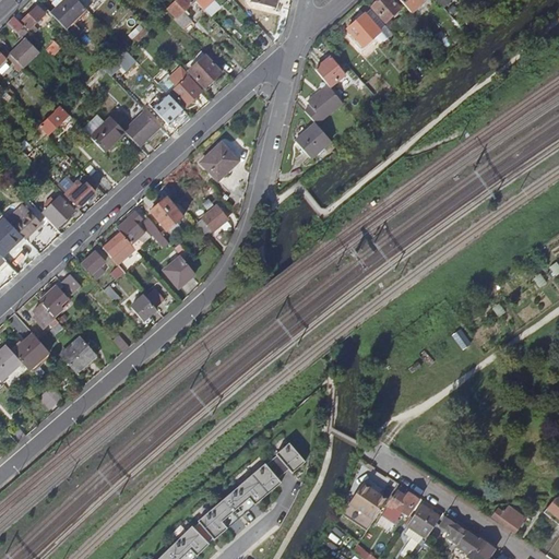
[(76,0),(64,0),(50,13),(66,30),(87,10),(76,0)]
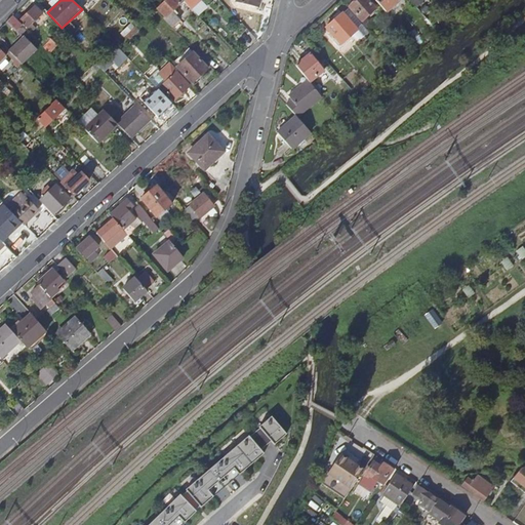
[(164,18),(172,27),(180,21),(172,11),(184,1),(183,0),(167,0),(158,9),(166,17),(164,18)]
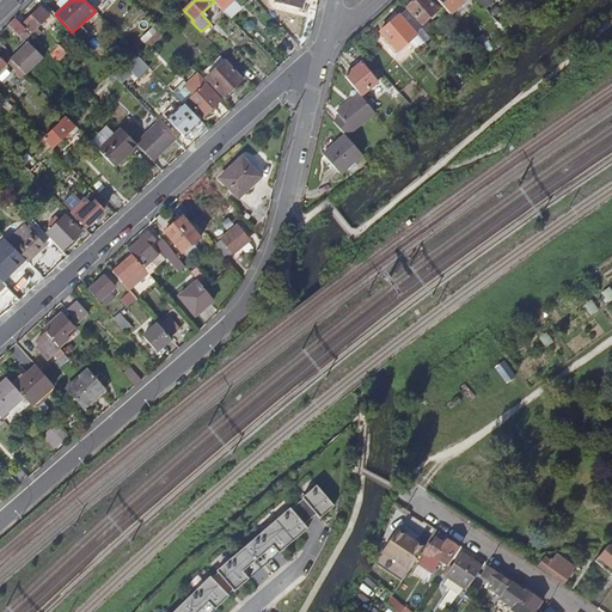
[(213,0),(214,1),(224,11),(233,0),(213,0)]
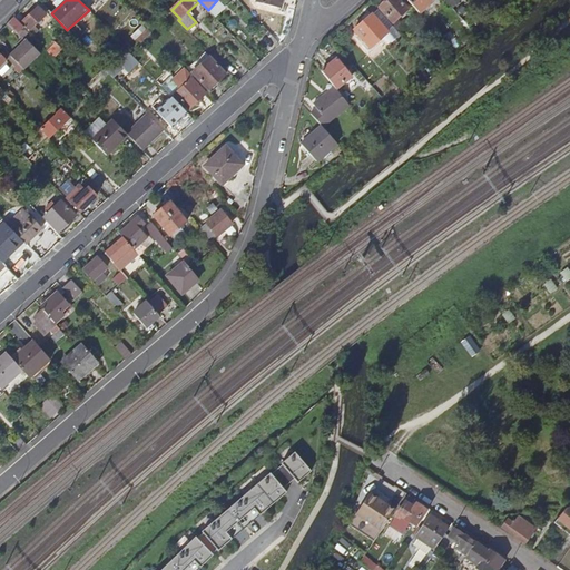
[(399,0),(389,0),(380,8),(394,23),(409,11),(399,0)]
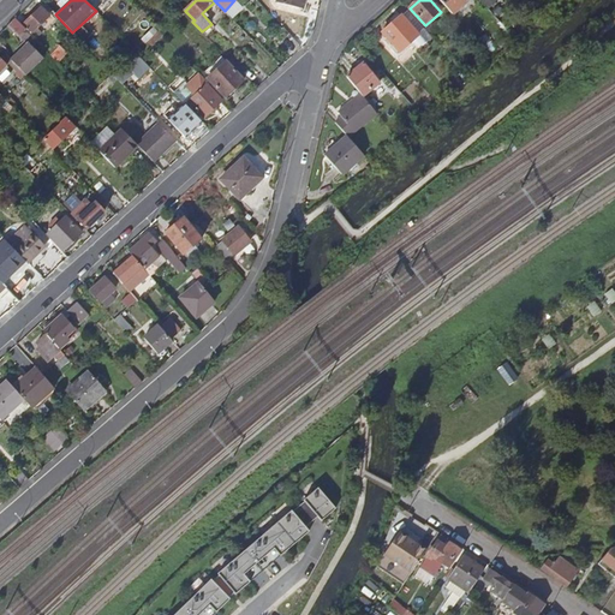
[(465,0),(440,0),(454,15),(467,3),(465,0)]
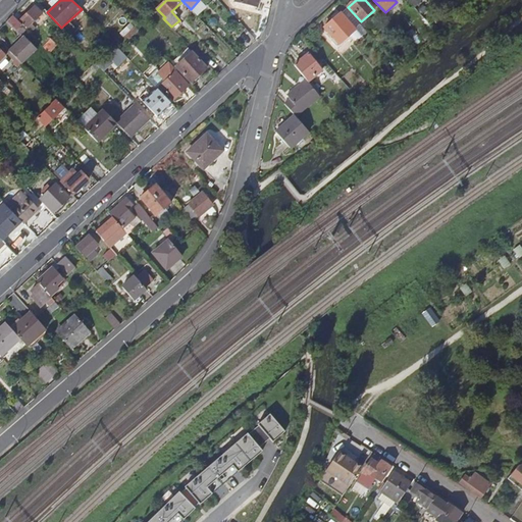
[(35,7),(19,20),(28,29),(42,14),(35,7)]
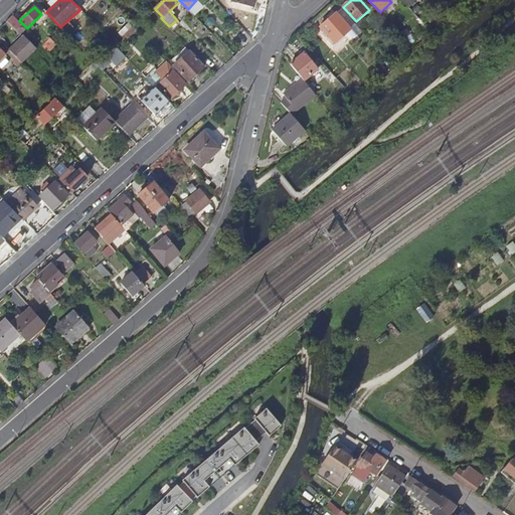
[(349,27),(355,22),(344,10),(338,15),(349,27)]
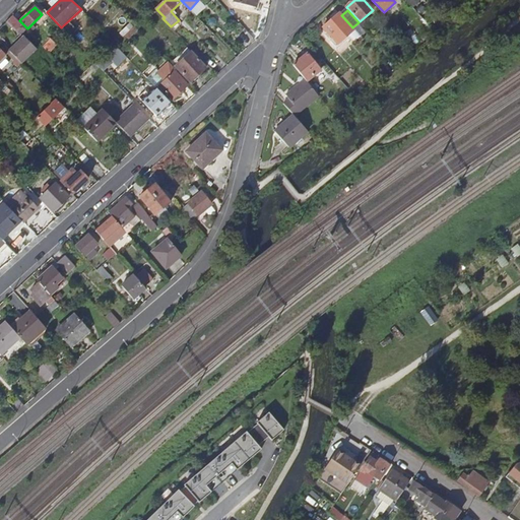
[(354,30),(352,27),(341,15),(339,14),(323,27),(338,45),(354,30)]
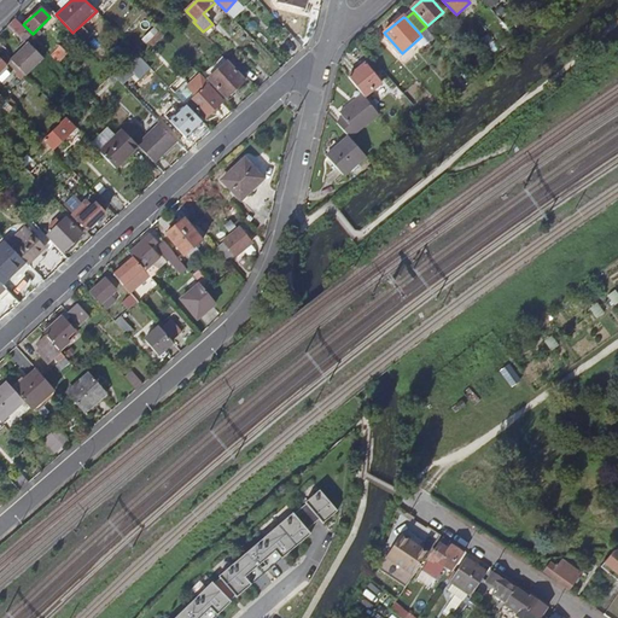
[(9,27),(18,38),(27,29),(16,19),(9,27)]
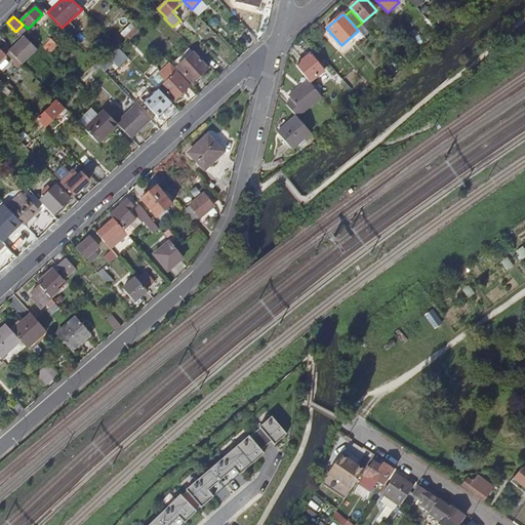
[(145,17),(135,26),(140,31),(150,23),(145,17)]
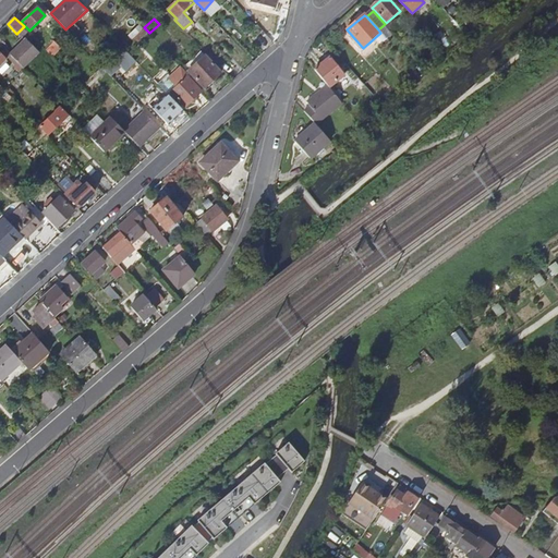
[(144,28),(133,38),(137,41),(147,33),(144,28)]
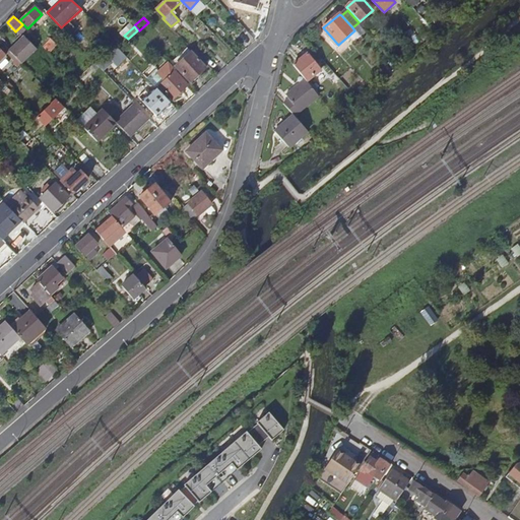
[(24,37),(9,51),(10,51),(22,64),(37,50),(24,37)]
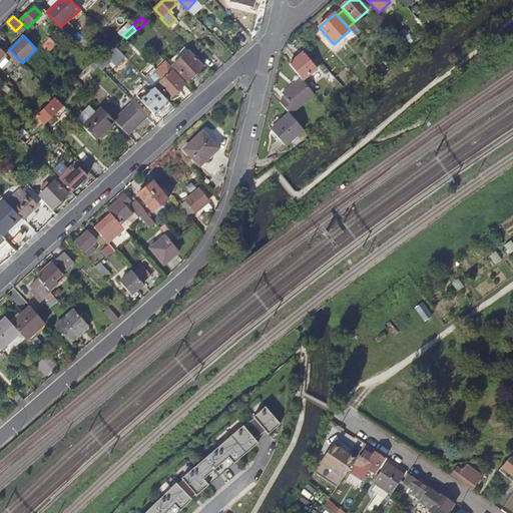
[(113,44),(102,54),(107,58),(117,48),(113,44)]
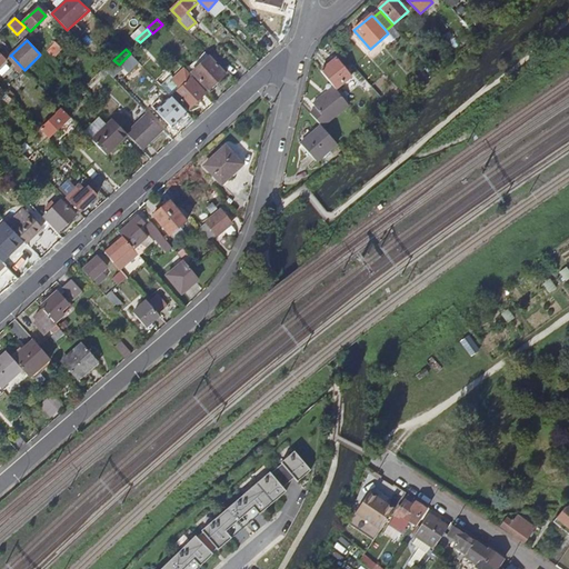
[(0,53),(0,55),(6,60),(11,56),(10,56),(5,50),(0,53)]
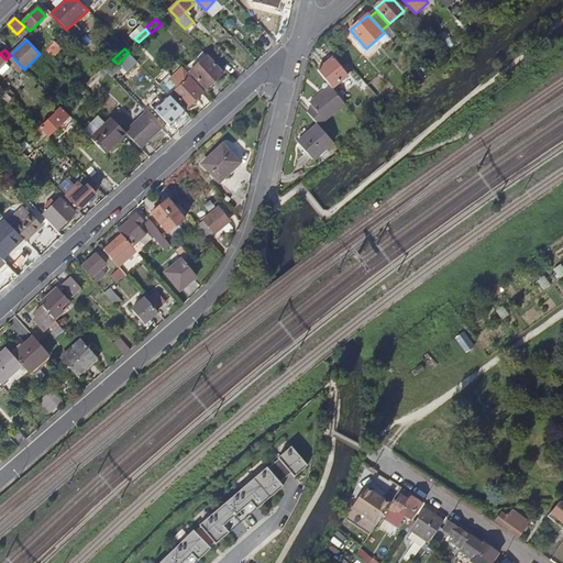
[(207,56),(189,73),(206,90),(223,74),(207,56)]
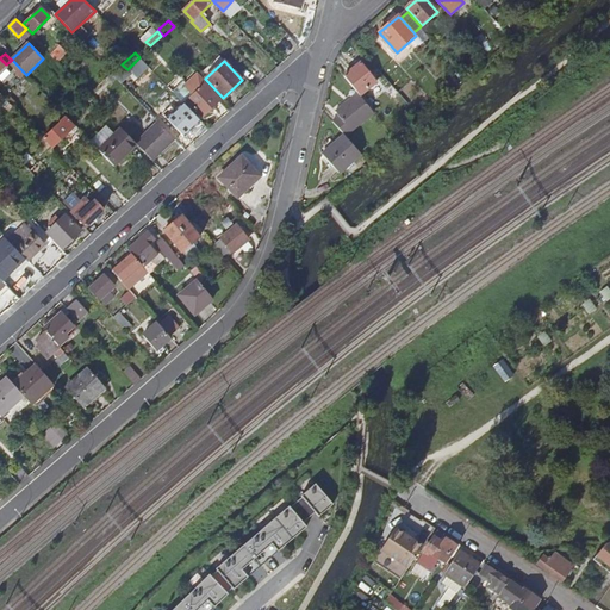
[(377,83),(361,63),(346,78),(358,92),(361,95),(363,93),(377,83)]
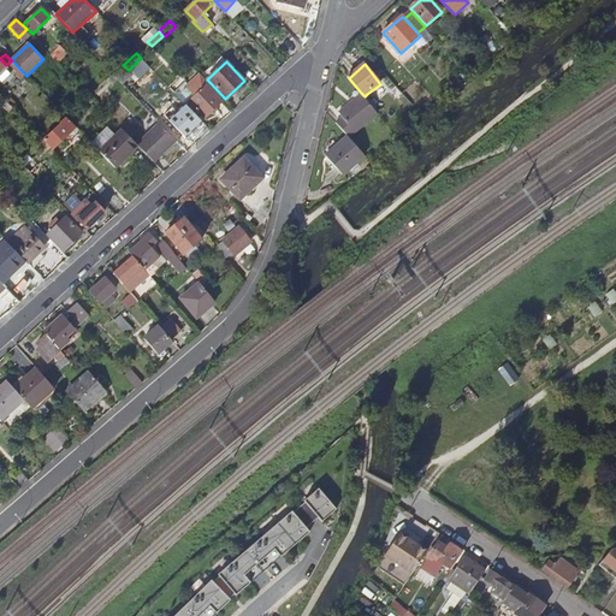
[(189,102),(205,118),(220,102),(206,88),(209,84),(201,75),(187,88),(195,96),(189,102)]
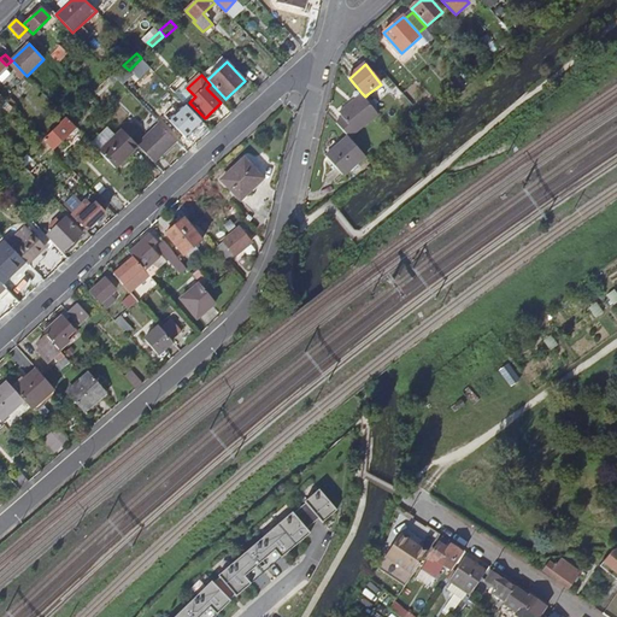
[(350,137),(378,113),(375,110),(365,97),(362,93),(339,111),(342,116),(336,122),(347,135),(350,137)]
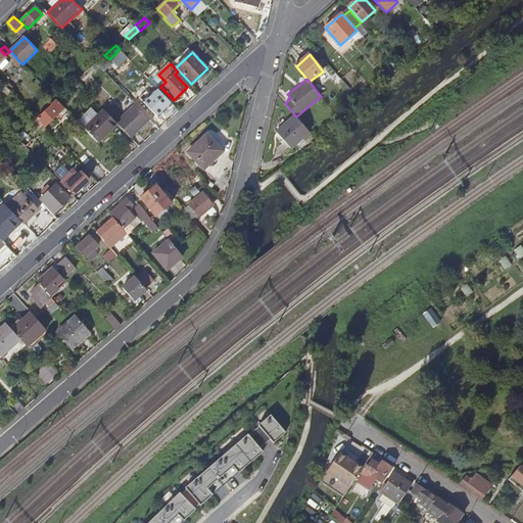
[(312,80),(310,82),(318,93),(321,90),(312,80)]
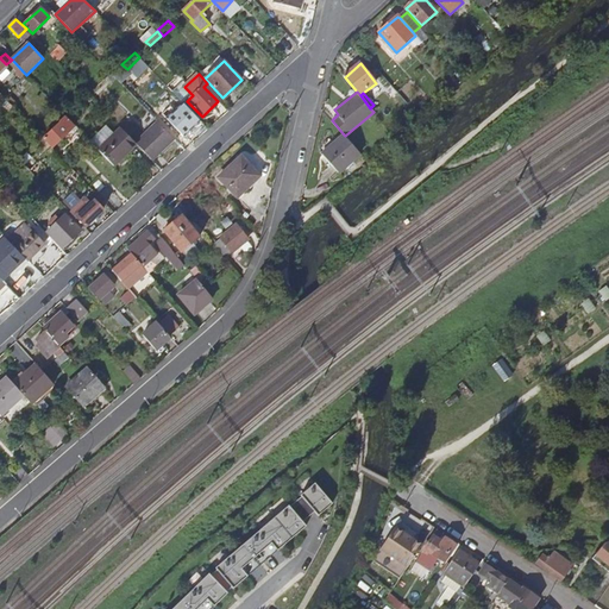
[(201,123),(183,104),(174,111),(179,115),(171,123),(184,137),(201,123)]
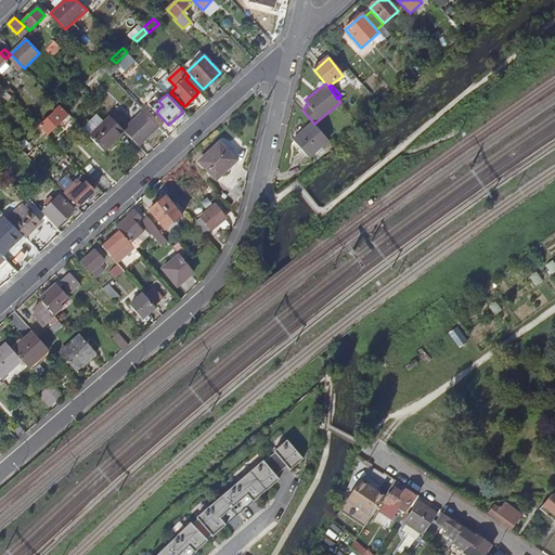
[(61,106),(40,127),(48,134),(69,115),(61,106)]
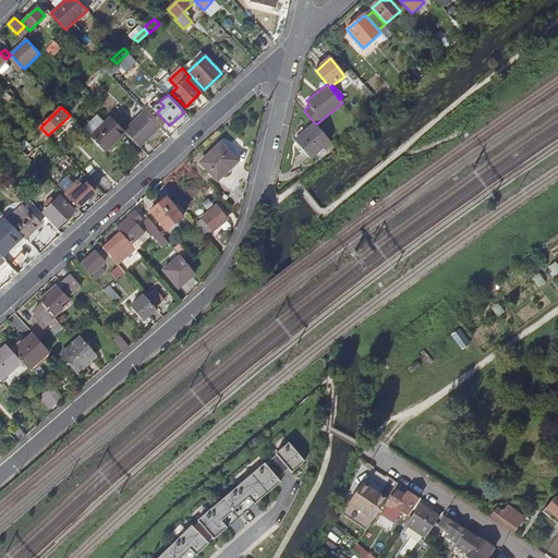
[(123,130),(125,132),(140,146),(160,126),(144,110),(123,130)]
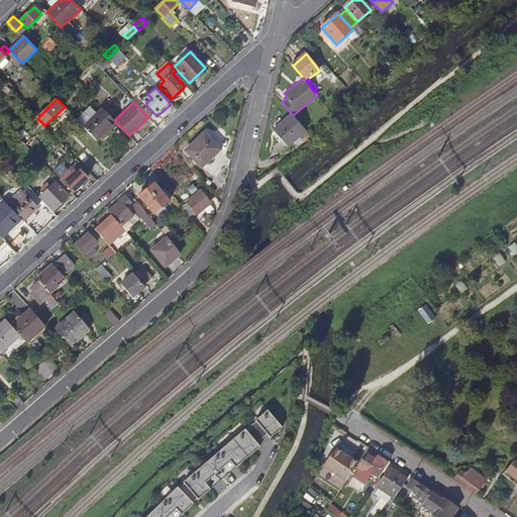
[(104,109),(84,127),(97,140),(116,122),(114,120),(104,109)]
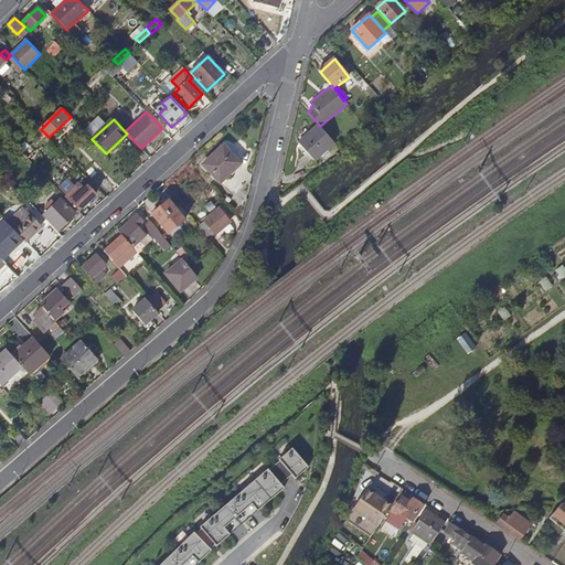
[(315,159),(336,142),(320,126),(318,124),(298,140),(315,159)]
